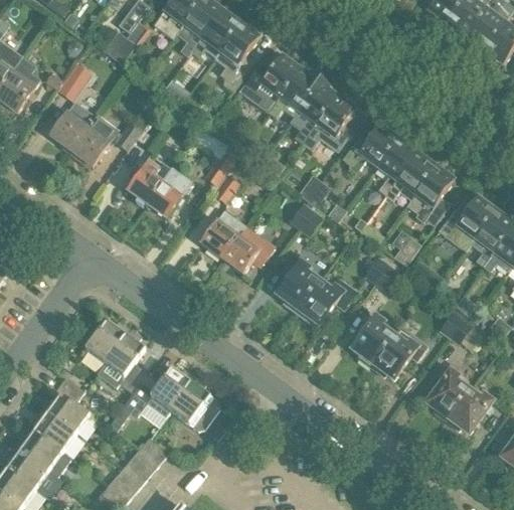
[(51,0),(47,5),(63,17),(68,9),(57,0),(51,0)]
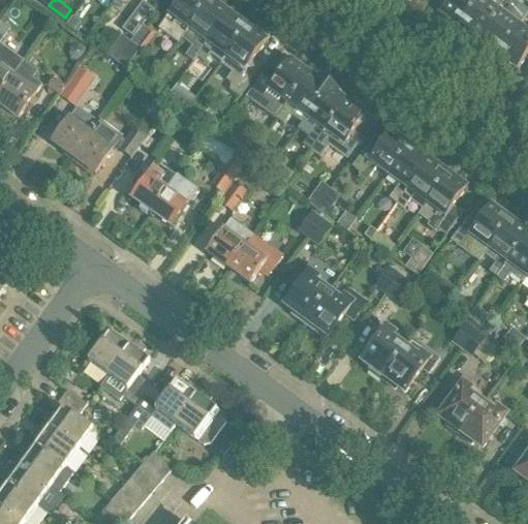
[(153,6),(145,0),(141,0),(121,26),(132,34),(153,6)]
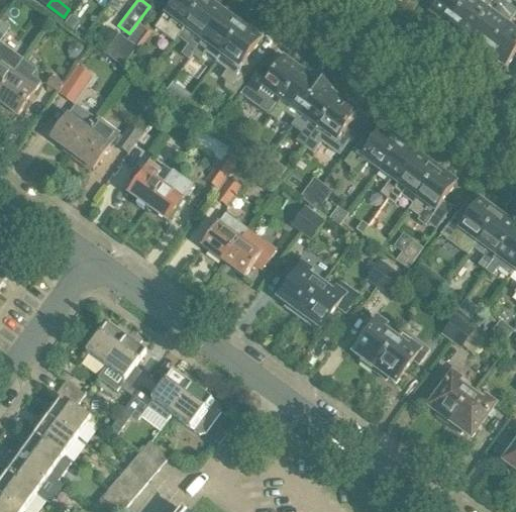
[(173,0),(155,25),(162,31),(174,38),(177,33),(184,24),(201,0),(173,0)]
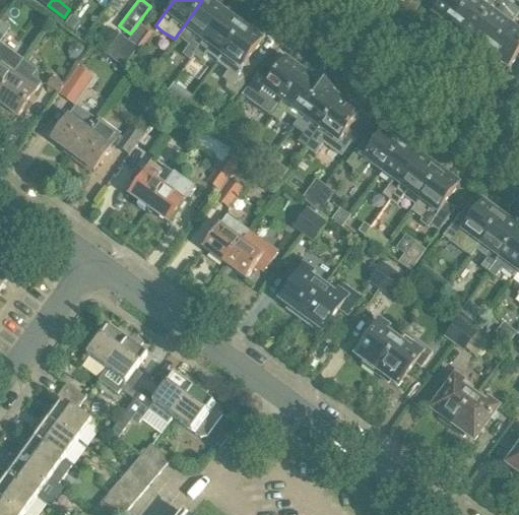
[(202,0),(185,24),(178,34),(189,42),(182,51),(190,57),(193,53),(224,11),(217,5),(219,3),(215,0),(202,0)]
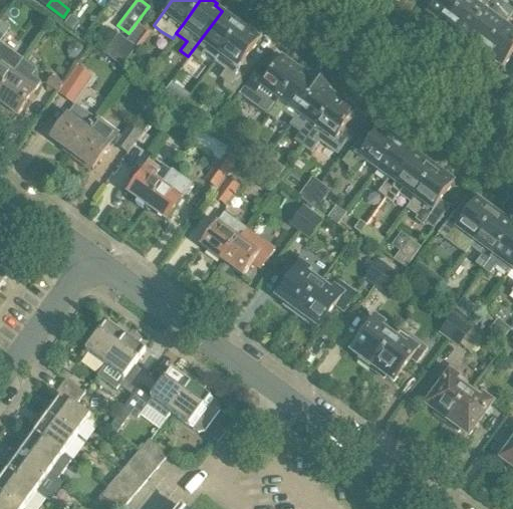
[(437,0),(429,11),(437,16),(435,19),(446,27),(465,0),(437,0)]
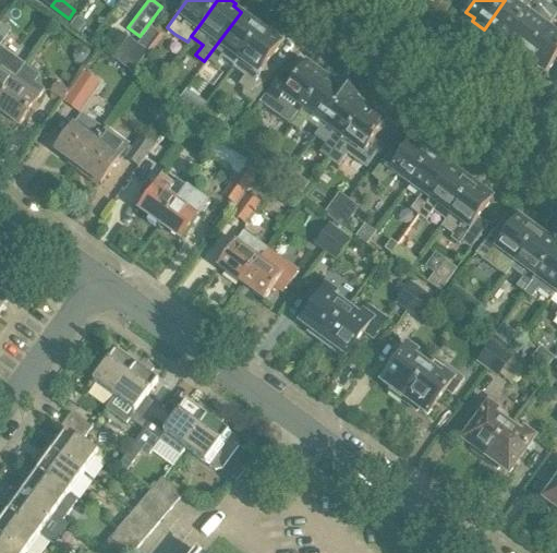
[(505,0),(484,29),(496,38),(498,37),(498,36),(506,40),(535,0),(505,0)]
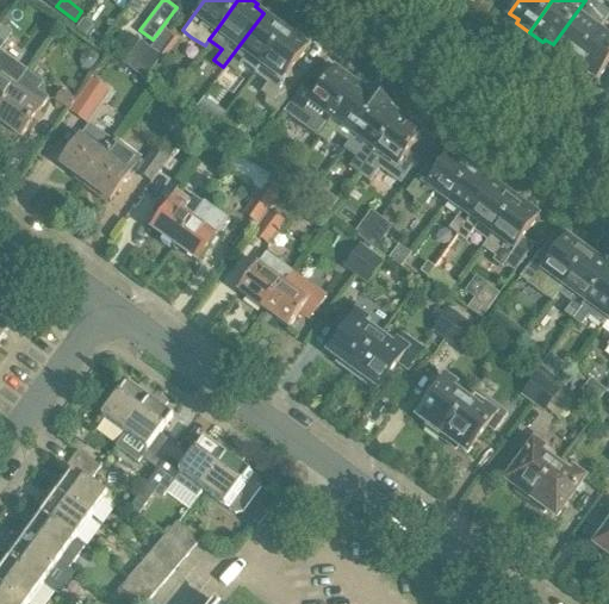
[(608,7),(598,0),(585,0),(553,44),(561,51),(559,54),(573,64),(600,27),(597,25),(608,8),(608,7)]
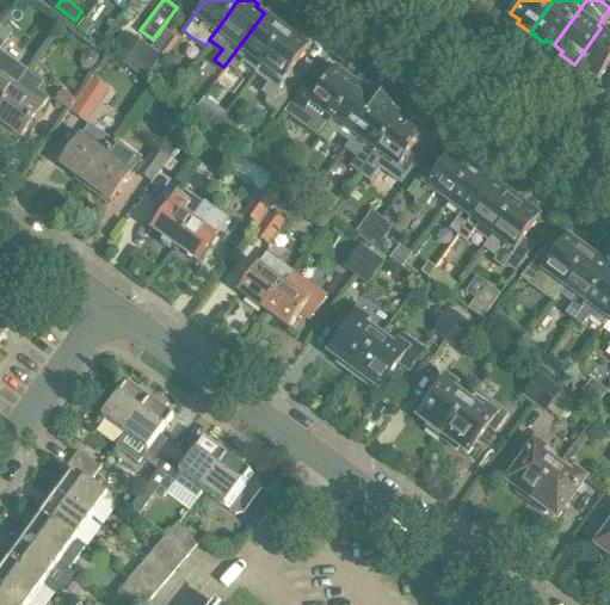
[(264,13),(227,62),(235,69),(244,59),(256,68),(262,61),(287,25),(275,16),(272,19),(264,13)]
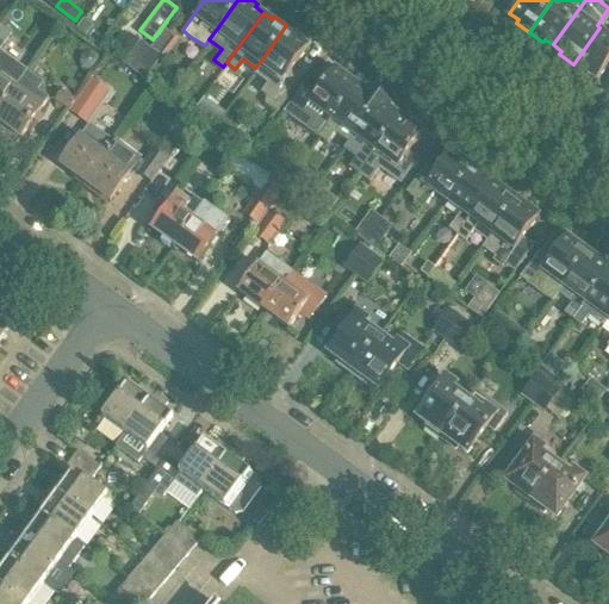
[(93,23),(84,16),(76,25),(86,32),(93,23)]
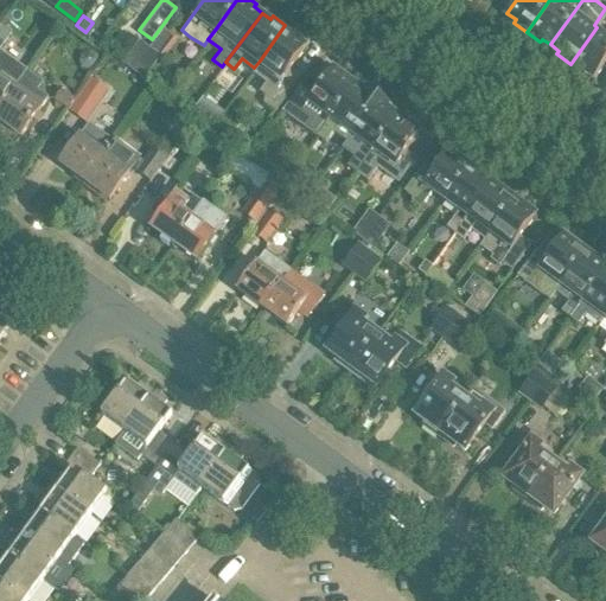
[(0,103),(12,87),(13,85),(25,68),(0,49),(0,44),(5,38),(11,30),(0,23),(0,103)]
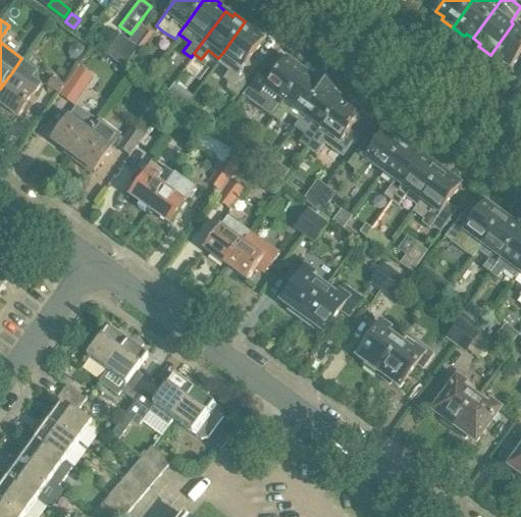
[(218,58),(217,60),(228,68),(223,75),(226,78),(230,81),(228,84),(226,87),(237,94),(259,63),(255,60),(250,56),(263,39),(259,36),(255,34),(257,31),(245,21),(223,52),(218,58)]
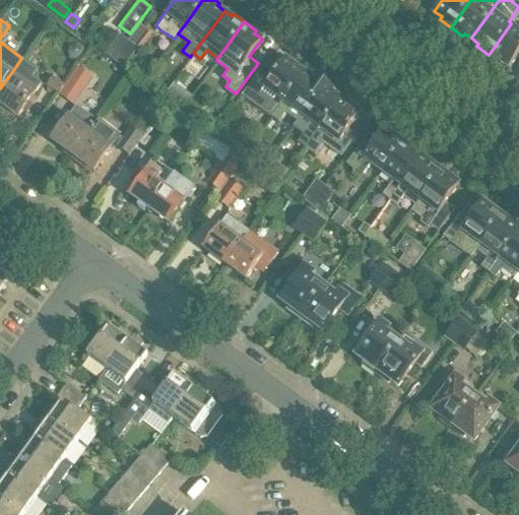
[(518,29),(511,23),(489,55),(500,62),(501,60),(506,64),(518,47),(518,29)]
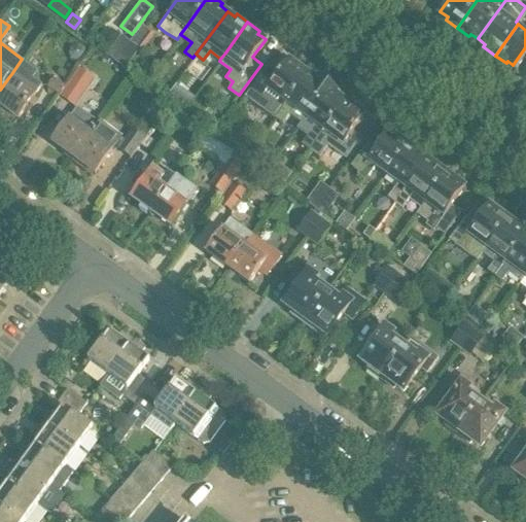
[(115,59),(131,39),(120,31),(105,51),(115,59)]
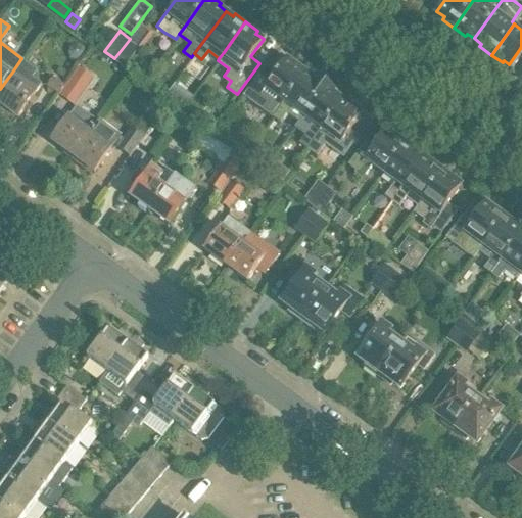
[(130,39),(114,58),(123,64),(138,45),(130,39)]
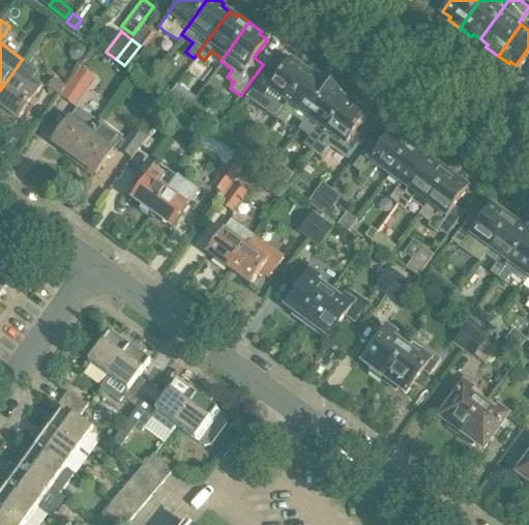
[(267,66),(246,95),(275,116),(275,115),(276,116),(277,114),(310,70),(302,66),(304,63),(302,61),(294,55),(292,58),(291,57),(290,57),(284,65),(275,59),(269,67),(267,66)]
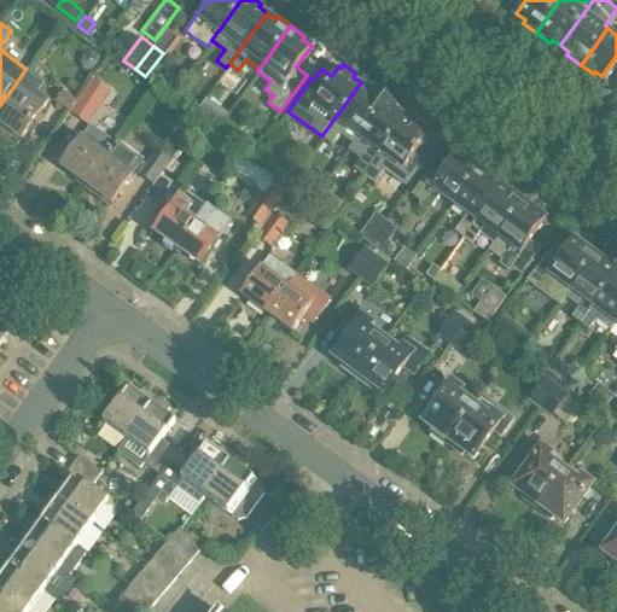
[(12,88),(0,105),(0,121),(19,135),(27,127),(47,98),(45,95),(34,88),(40,80),(27,70),(25,69),(13,87),(12,88)]
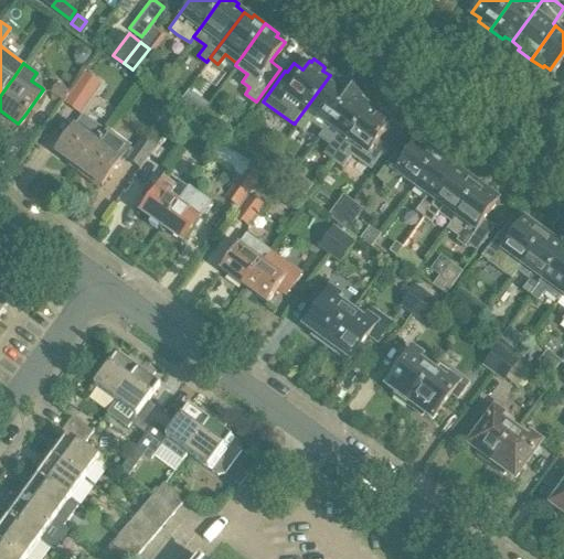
[(70,90),(63,98),(80,110),(100,81),(84,68),(70,90)]
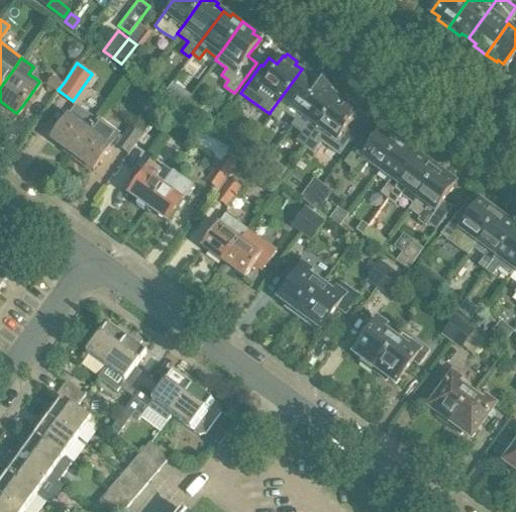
[(271,111),(270,113),(277,118),(284,108),(295,117),(299,110),(300,111),(323,80),(311,72),(311,73),(309,75),(302,69),(271,111)]
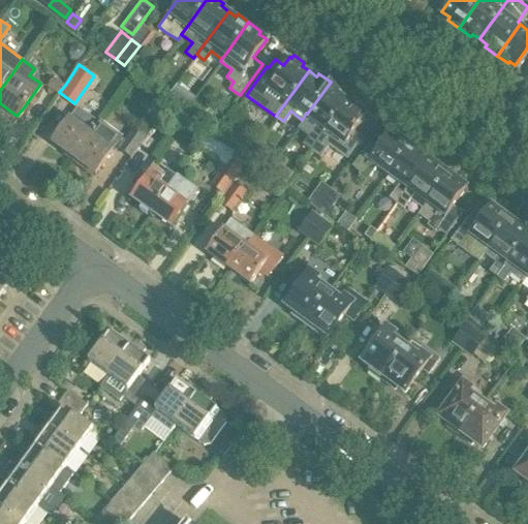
[(59,92),(65,85),(53,75),(47,83),(59,92)]
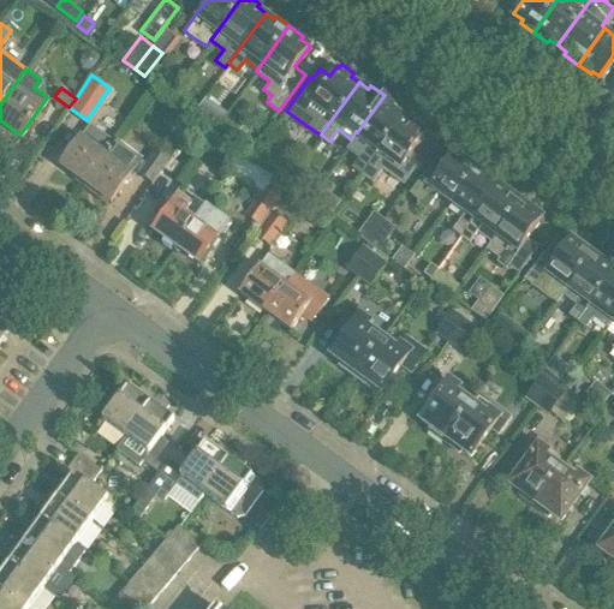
[(351,139),(346,145),(359,155),(352,163),(362,171),(367,166),(403,114),(395,108),(398,106),(385,95),(357,132),(356,131),(351,139)]
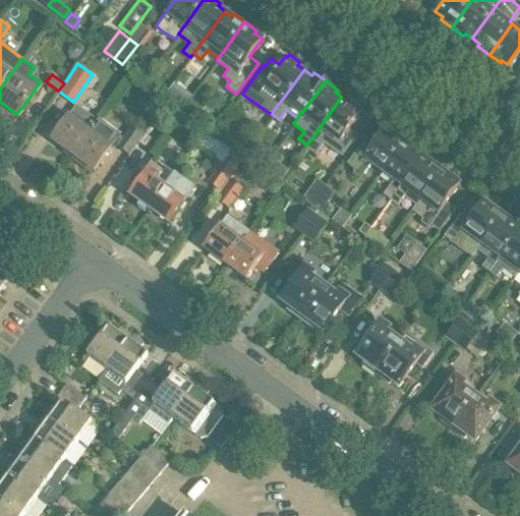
[(191,93),(182,86),(175,96),(183,103),(191,93)]
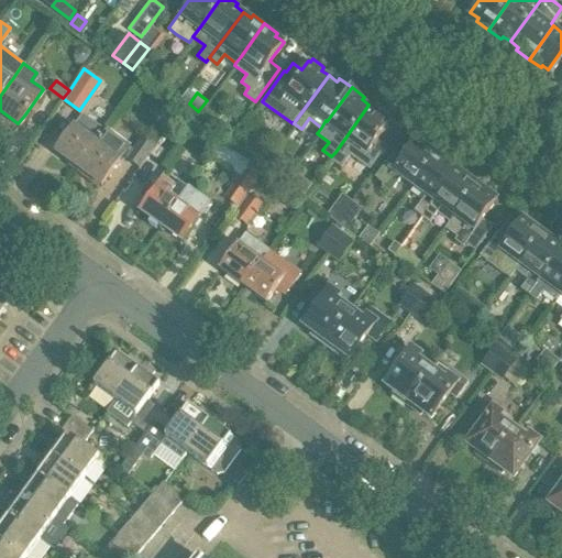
[(335,152),(331,157),(340,164),(349,152),(368,166),(385,143),(377,138),(390,120),(388,119),(390,116),(381,109),(379,108),(377,110),(377,111),(368,105),(335,152)]
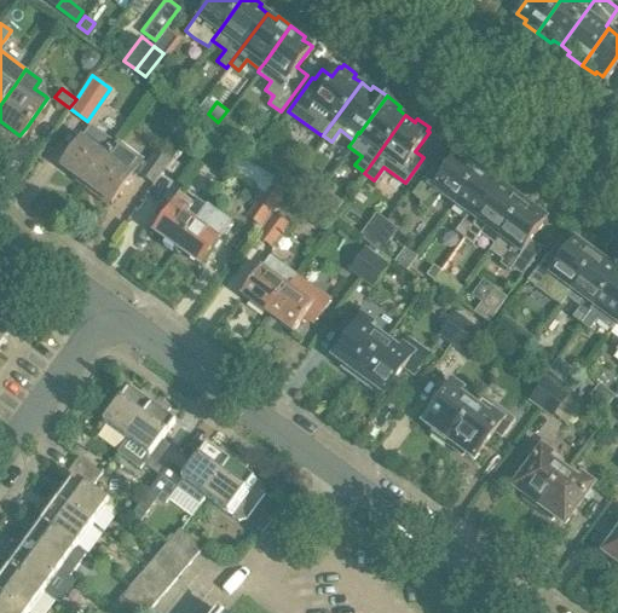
[(90,121),(59,163),(85,181),(115,140),(90,121)]
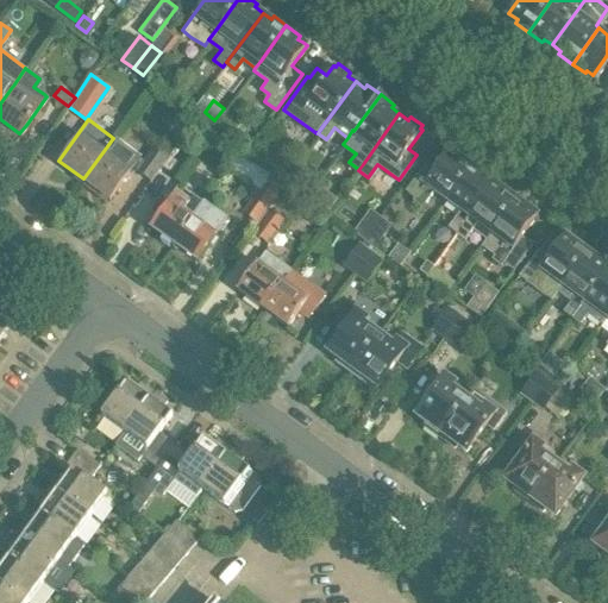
[(113,138),(83,178),(107,196),(129,168),(131,164),(139,152),(116,136),(113,138)]
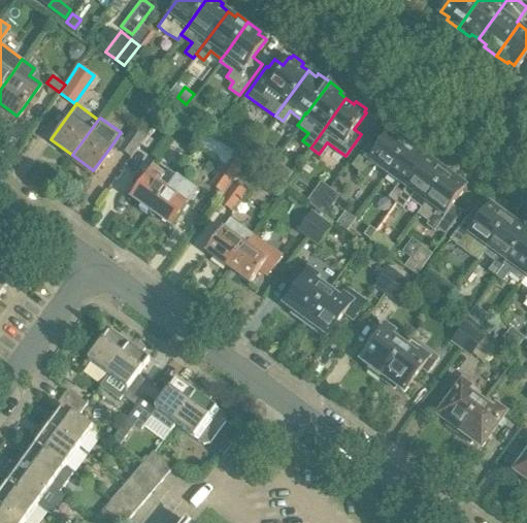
[(121,132),(113,142),(118,144),(130,154),(145,133),(132,124),(124,135),(121,132)]
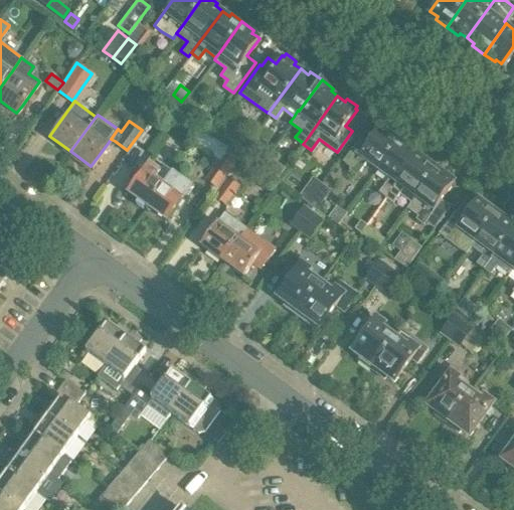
[(193,139),(217,157),(228,142),(203,125),(193,139)]
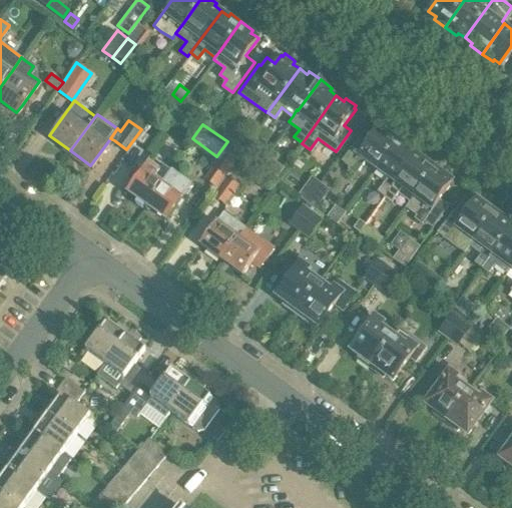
[(232,125),(226,134),(242,146),(248,137),(232,125)]
